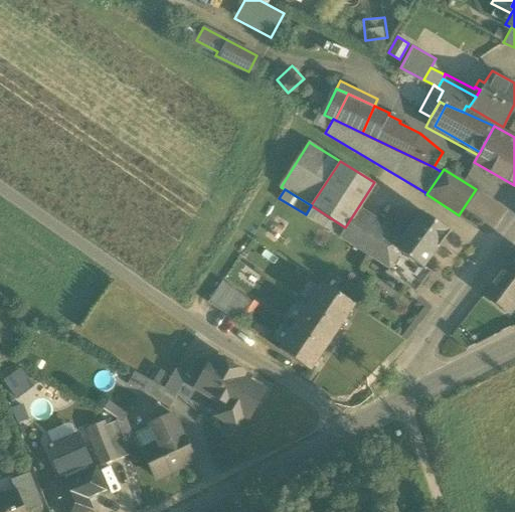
[(400,238),(356,210),(345,227),(311,205),(306,214),(339,235),(387,267),(389,268),(399,250),(394,246),(400,238)]
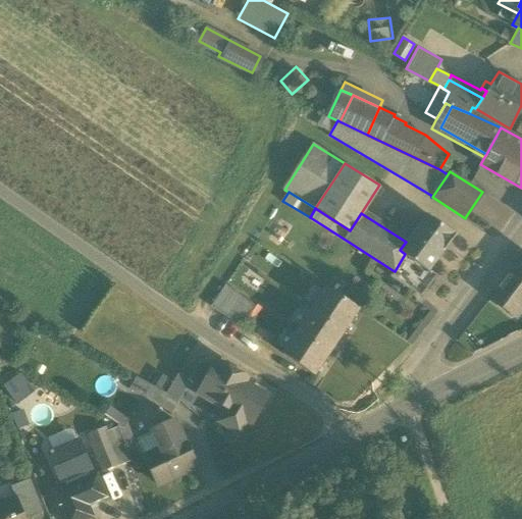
[(400,250),(405,254),(428,270),(429,268),(456,234),(425,213),(406,242),(400,250)]
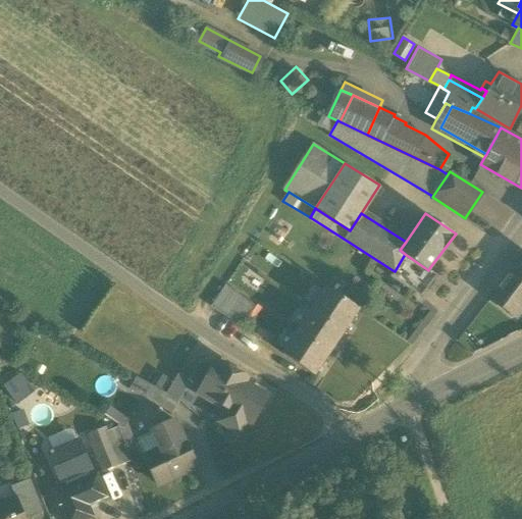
[(435,273),(429,268),(428,270),(405,254),(395,271),(393,270),(390,273),(421,295),(435,273)]
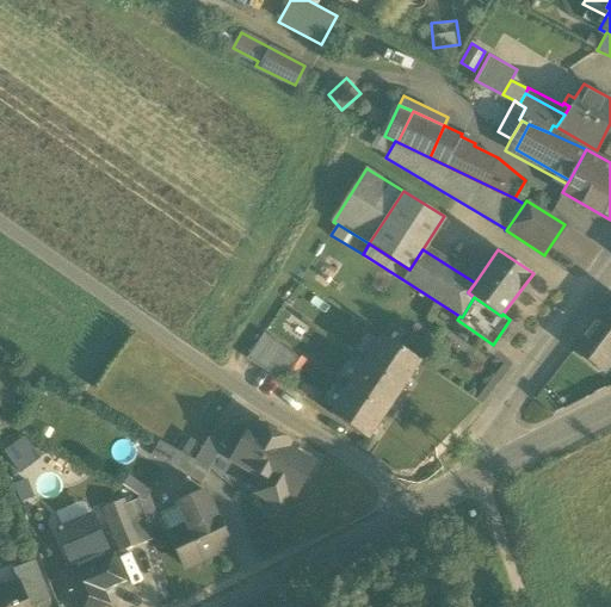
[(610,297),(575,344),(605,366),(610,357),(610,297)]
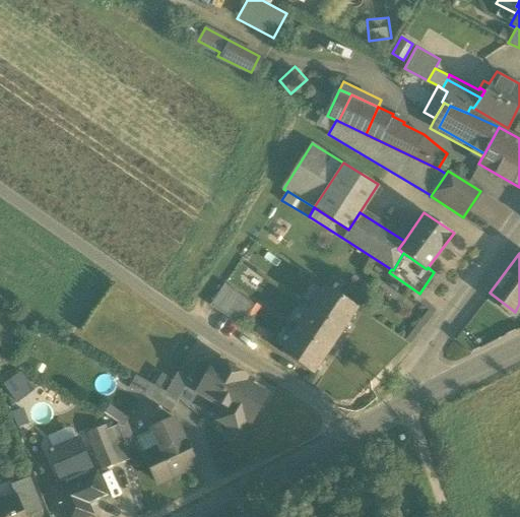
[(208,303),(241,324),(255,303),(221,281),(208,303)]
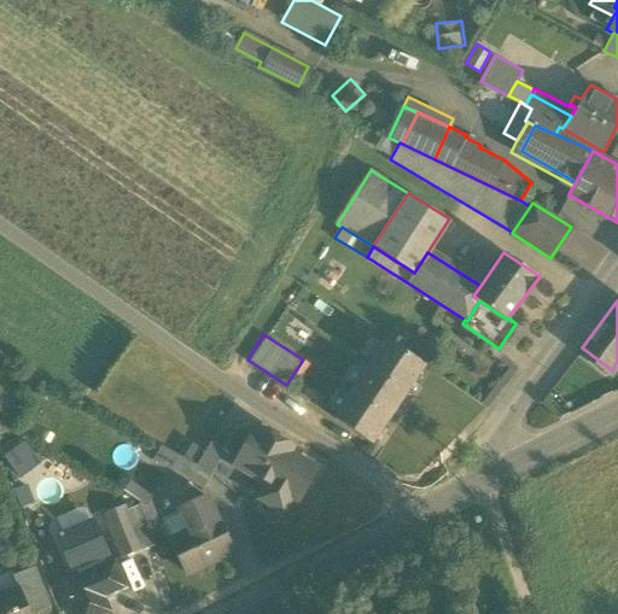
[(333,417),(371,442),(424,363),(386,338),(333,417)]
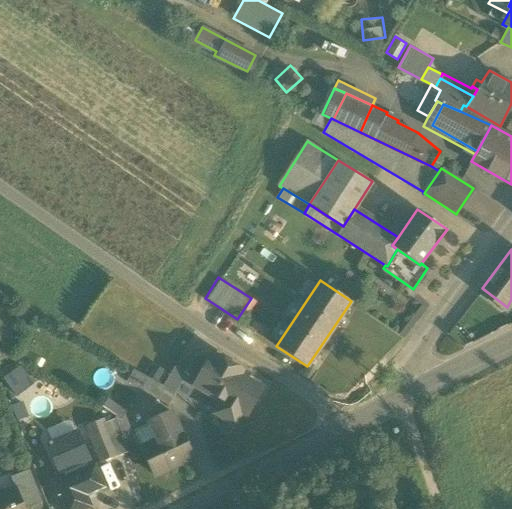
[(199,391),(223,404),(238,413),(243,415),(259,388),(229,372),(231,368),(216,360),(199,391)]
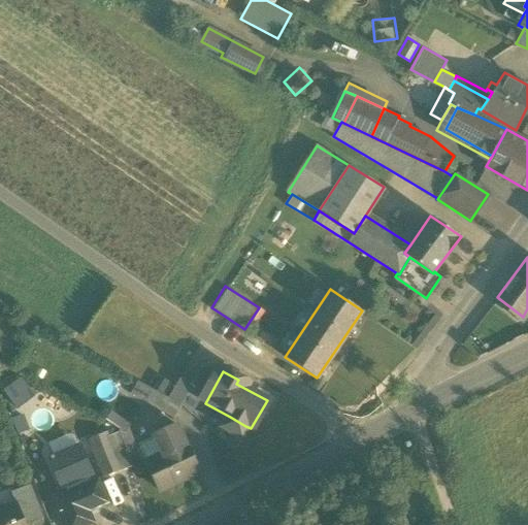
[(159,373),(152,386),(155,388),(162,392),(169,381),(159,373)]
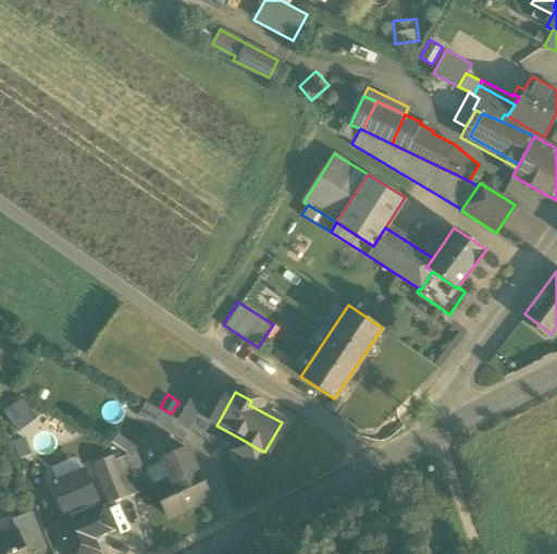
[(180,416),(194,422),(205,403),(192,395),(180,416)]
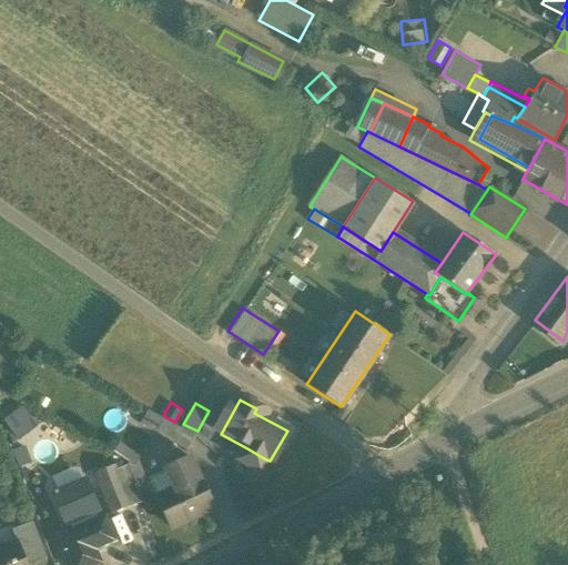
[(36,423),(21,404),(4,417),(19,436),(36,423)]
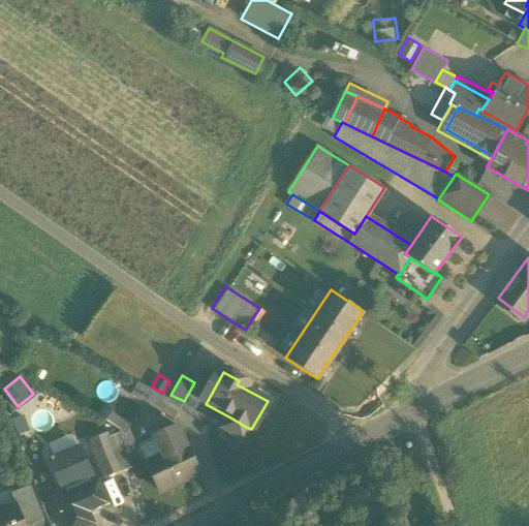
[(131,390),(148,399),(155,389),(152,387),(137,378),(131,390)]
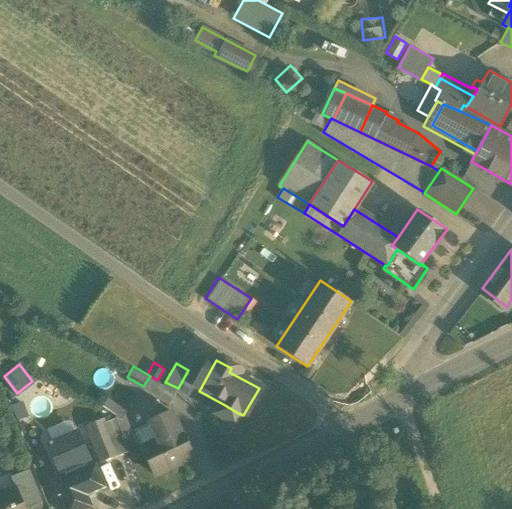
[(199,377),(188,370),(178,388),(188,398),(199,377)]
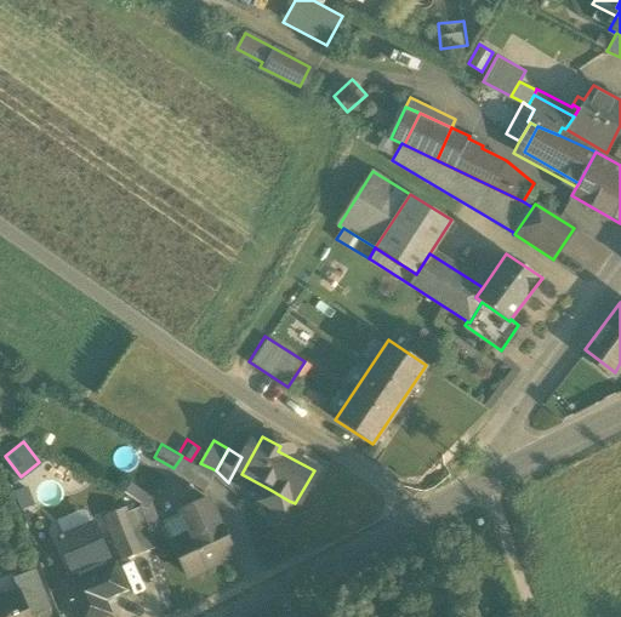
[(174,468),(208,489),(215,475),(191,461),(182,456),(174,468)]
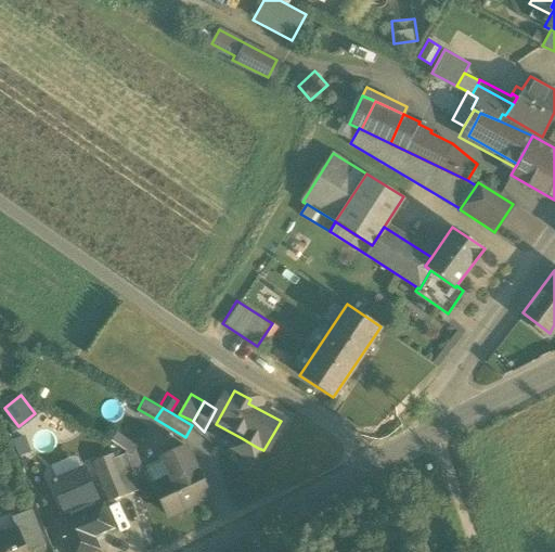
[(108,443),(124,451),(134,448),(138,444),(116,431),(108,443)]
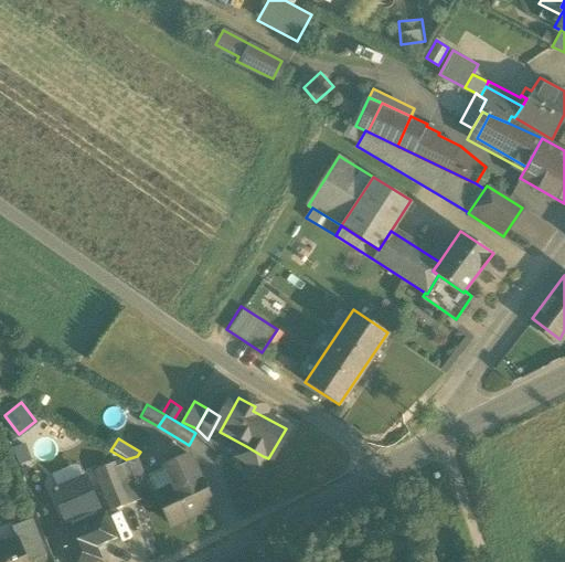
[(11,446),(18,463),(31,458),(24,441),(11,446)]
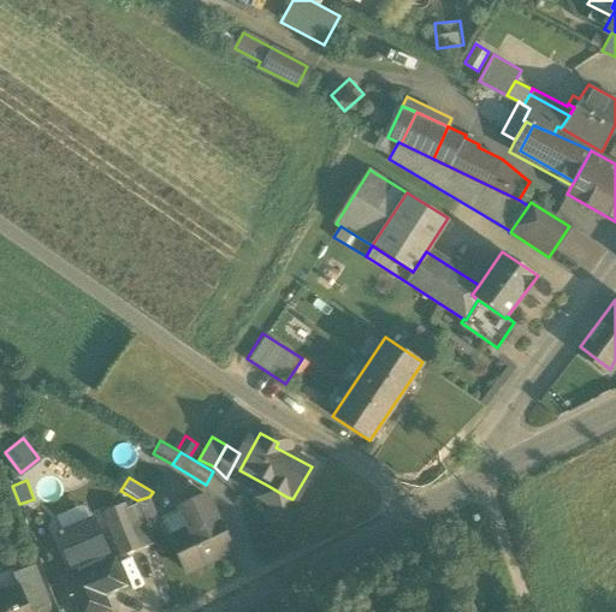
[(280,507),(286,497),(268,486),(262,497),(280,507)]
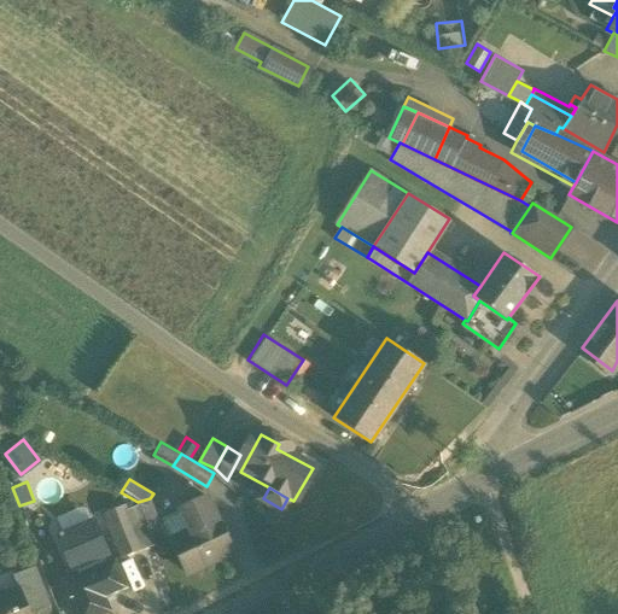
[(172,537),(187,571),(233,549),(217,515),(216,516),(207,496),(187,504),(197,525),(172,537)]
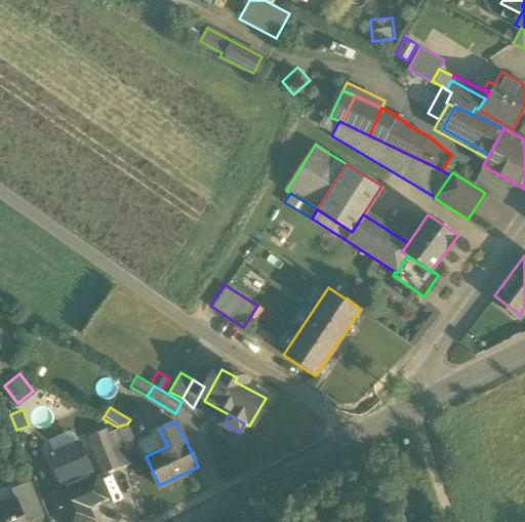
[(127,424),(117,427),(117,428),(124,445),(135,441),(127,424)]
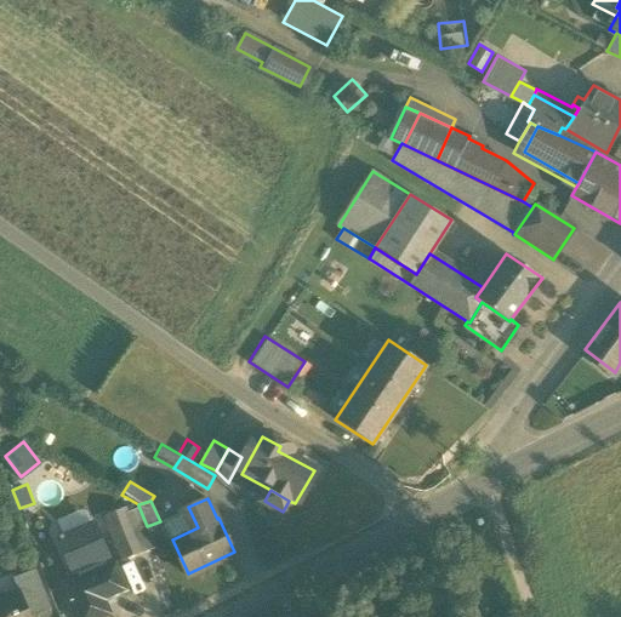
[(62,535),(92,521),(85,506),(56,519),(62,535)]
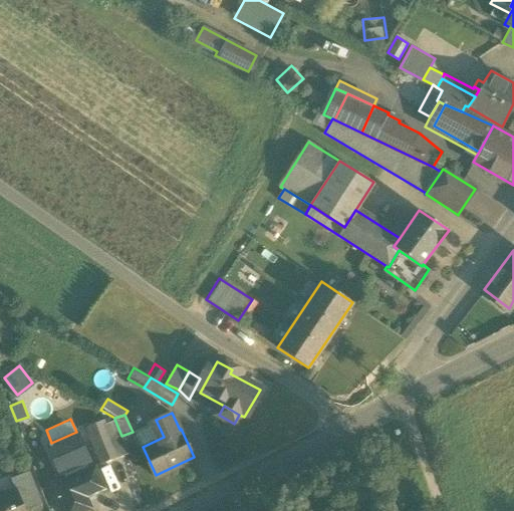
[(91,438),(100,463),(127,452),(121,436),(114,419),(104,423),(103,419),(86,426),(91,438)]
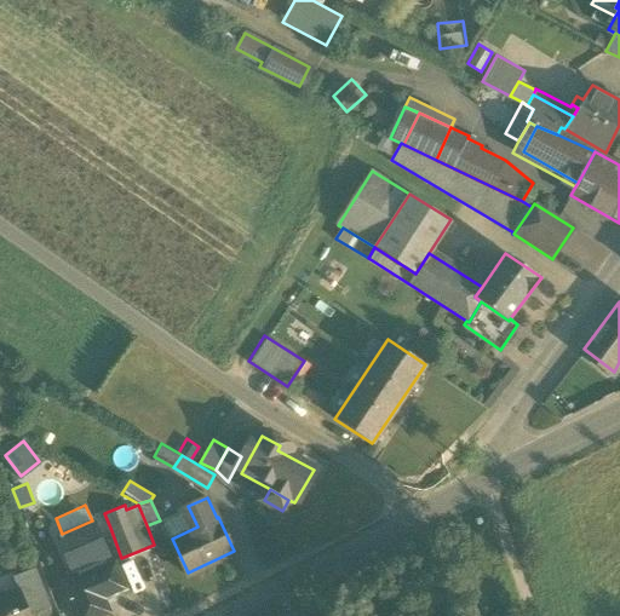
[(162,518),(172,539),(197,527),(188,506),(162,518)]
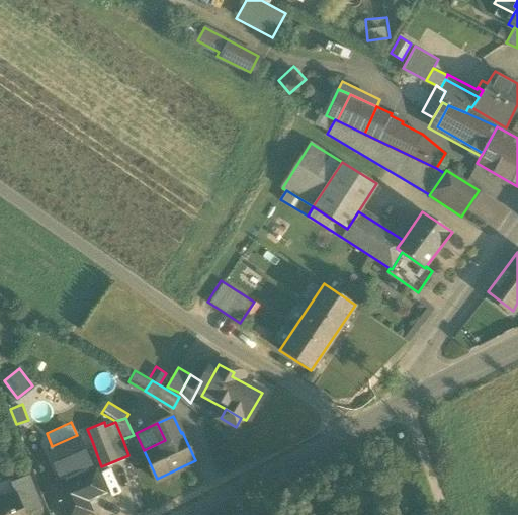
[(64,475),(66,481),(87,471),(85,465),(89,463),(77,435),(52,446),(48,447),(60,477),(64,475)]
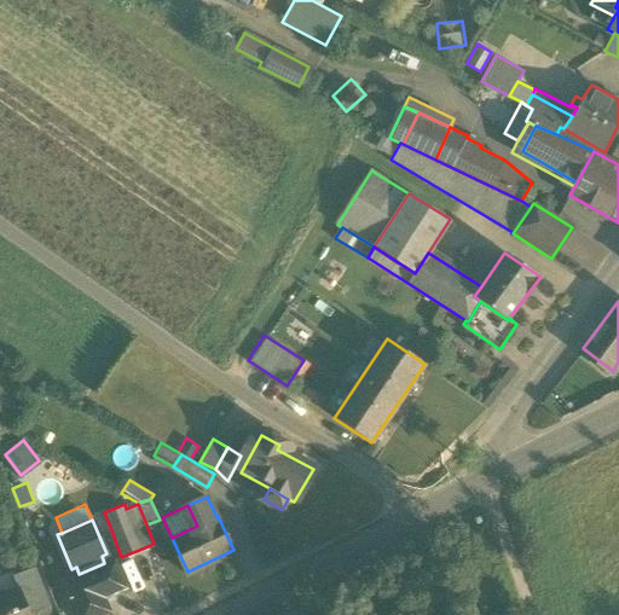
[(114,558),(104,563),(79,574),(62,581),(75,614),(99,614),(110,610),(104,597),(127,587),(114,558)]
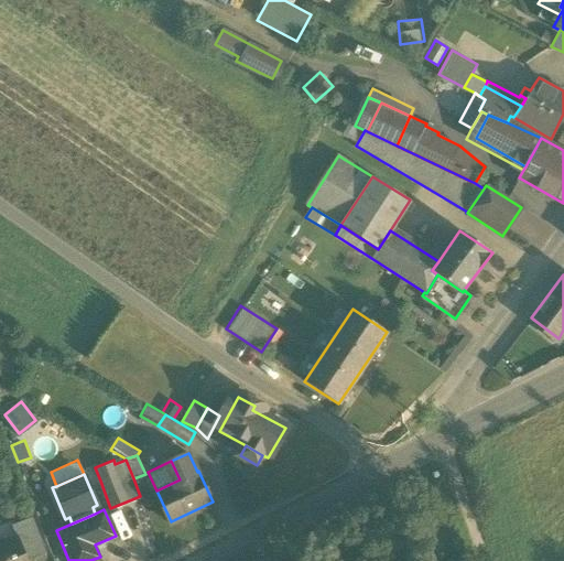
[(19,538),(26,560),(46,552),(33,517),(13,524),(19,538)]
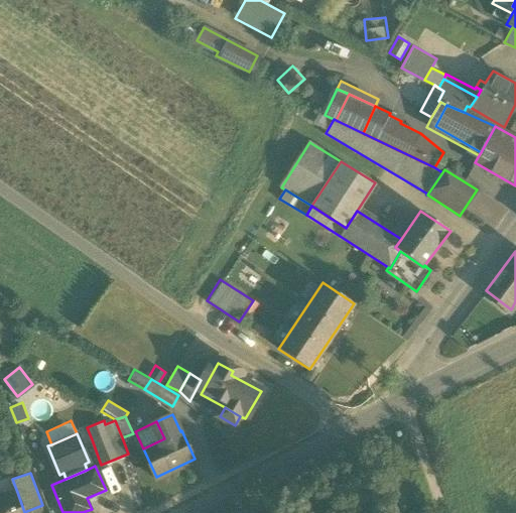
[(0,498),(0,512),(24,512),(17,492),(0,498)]
